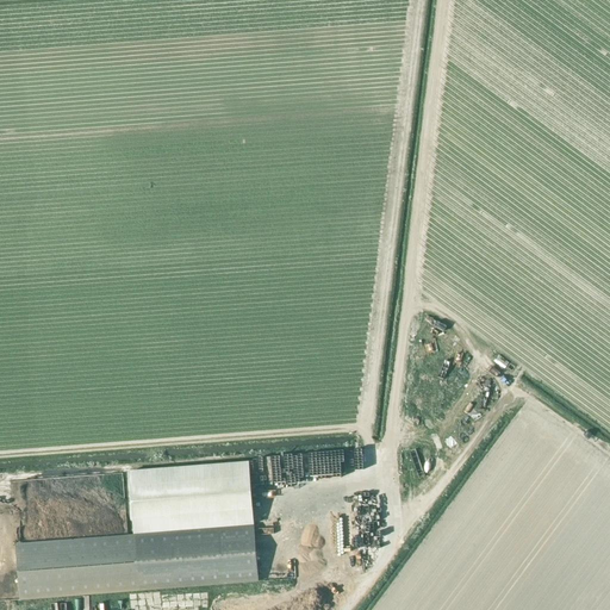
[(416,334),(425,321),(421,318),(411,330),(416,334)]
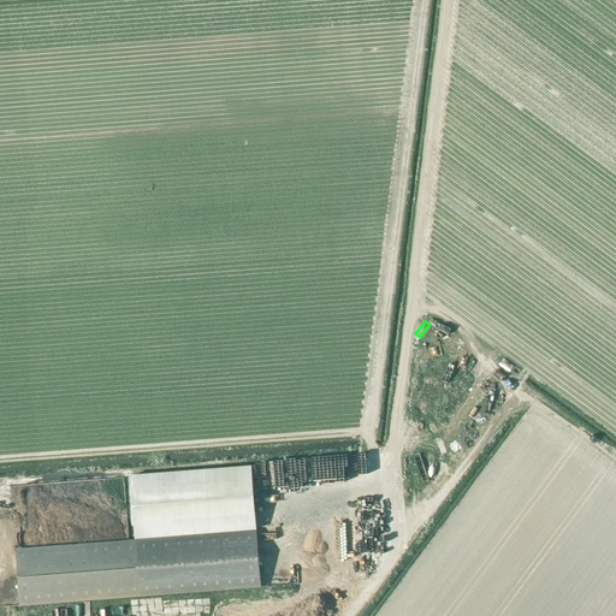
[(446,351),(456,361),(466,351),(456,342),(446,351)]
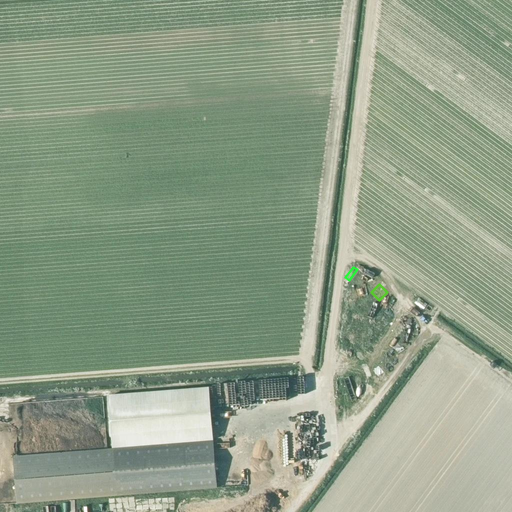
[(377,318),(377,317),(383,320),(388,310),(377,305),(372,315),(377,318)]
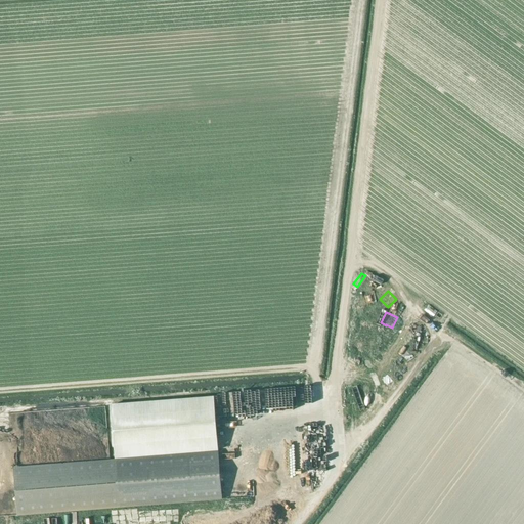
[(380,338),(389,329),(385,324),(376,334),(380,338)]
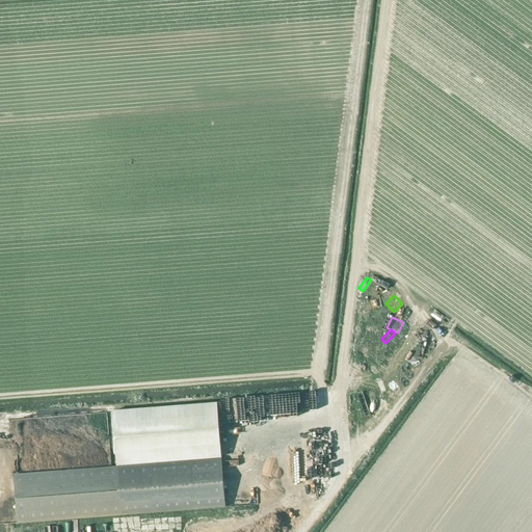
[(225,508),(221,459),(217,404),(112,413),(116,468),(14,475),(18,525),(225,508)]
